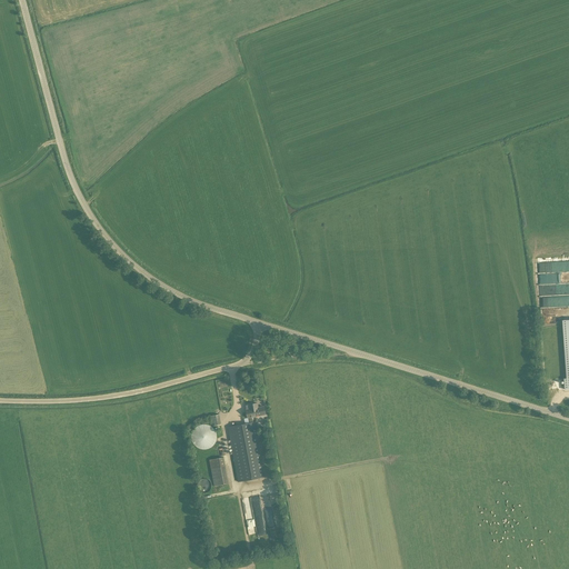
[(568,272),(557,273),(557,282),(568,282),(568,272)]
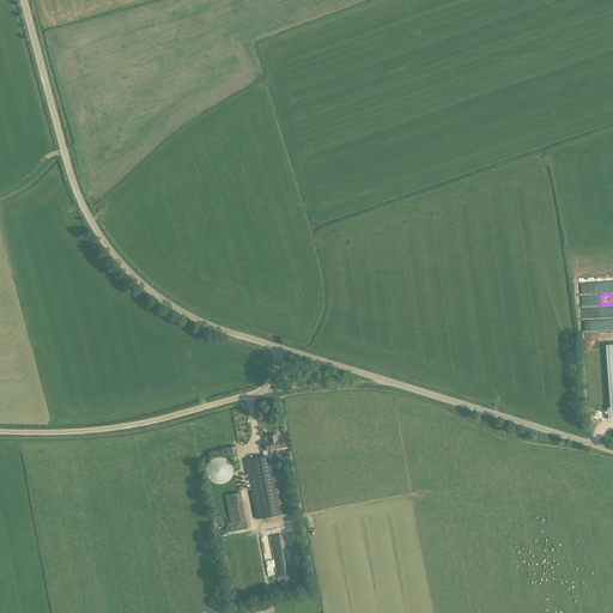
[(611,329),(612,328),(612,309),(605,310),(605,319),(582,319),(583,341),(612,340),(611,329)]
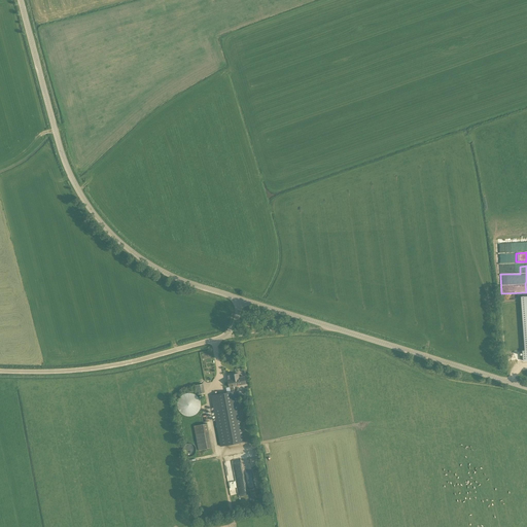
[(524,309),(514,303),(505,317),(510,319),(513,315),(518,319),(524,309)]
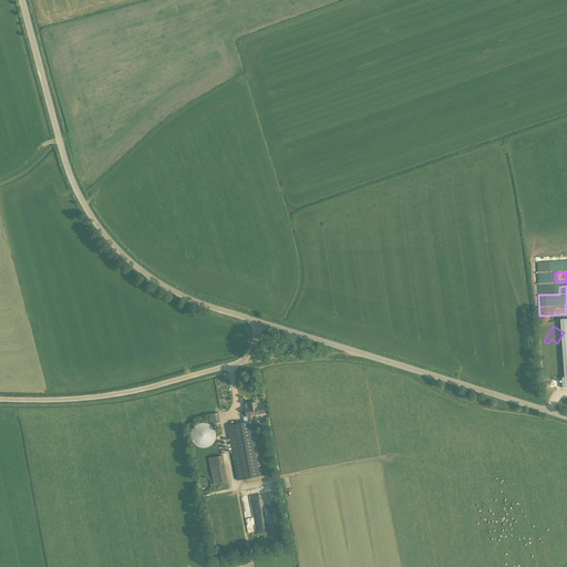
[(544,358),(550,377),(566,371),(560,352),(544,358)]
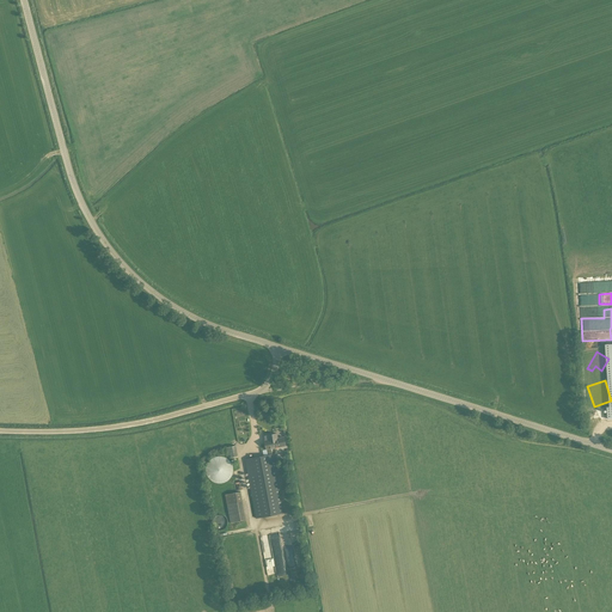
[(265,441),(265,445),(264,445),(264,446),(264,448),(265,450),(267,450),(268,454),(245,459),(256,519),(287,513),(276,453),(271,454),(271,448),(286,446),(283,438),(279,438),(277,434),(268,435),(269,440),(265,441)]
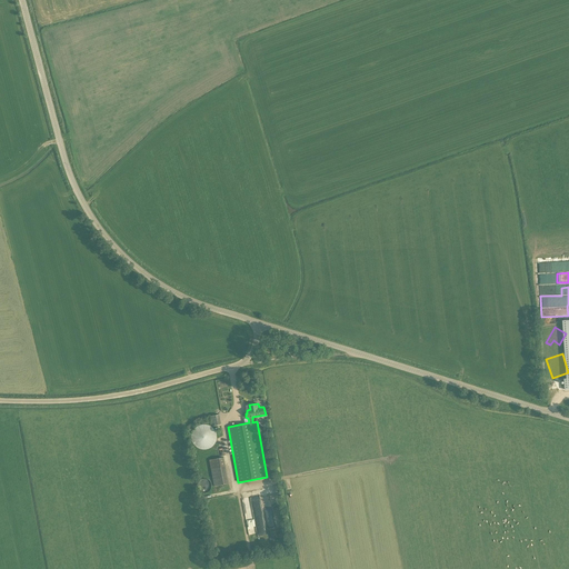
[(220,423),(218,413),(210,416),(212,425),(220,423)]
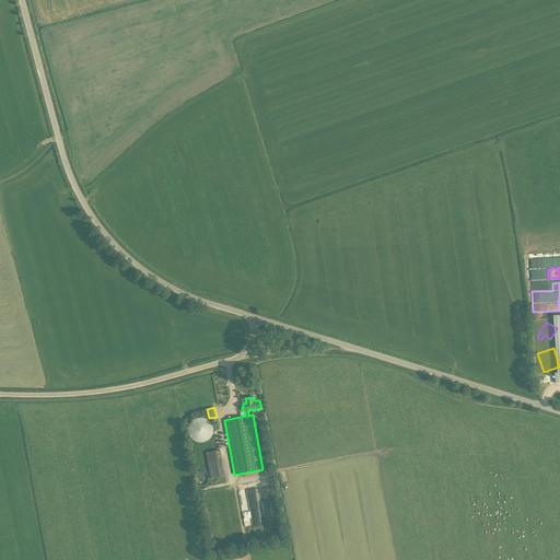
[(210,441),(213,420),(197,418),(194,438),(210,441)]
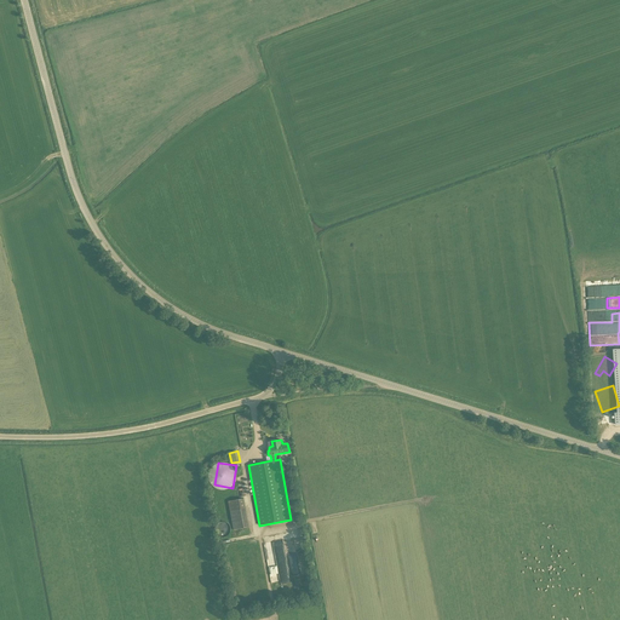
[(234,529),(250,527),(246,507),(245,498),(228,501),(230,511),(234,529)]
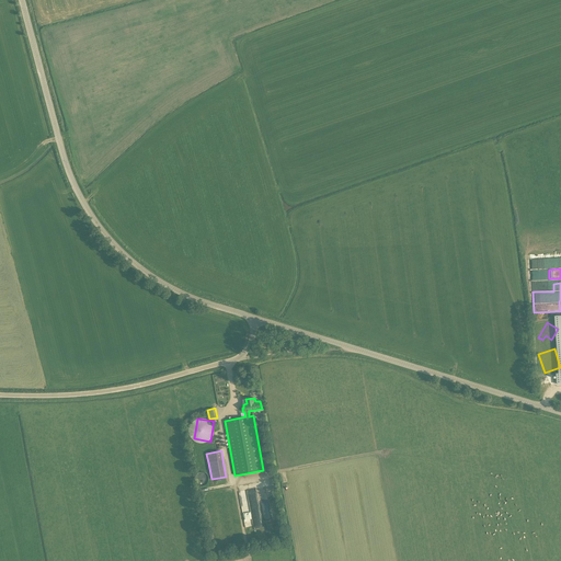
[(271,512),(270,512),(264,482),(259,483),(264,517),(271,516),(271,512)]
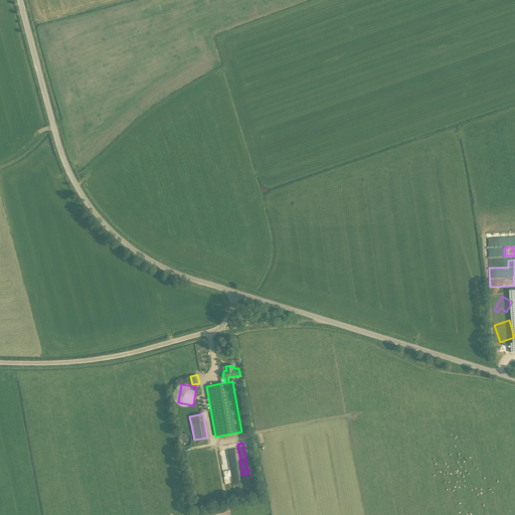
[(234,485),(242,484),(235,448),(221,451),(223,466),(230,464),(234,485)]
